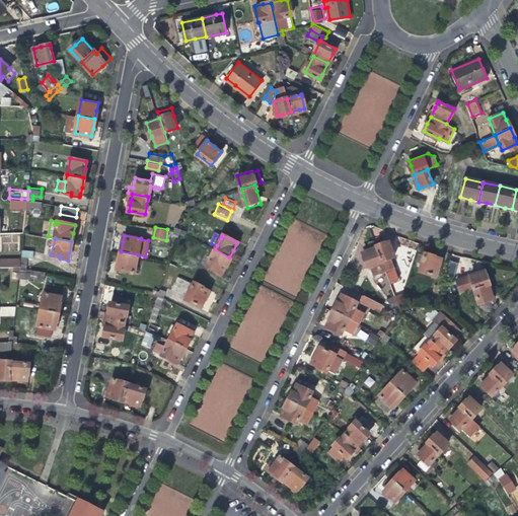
[(388,241),(376,246),(382,261),(385,270),(395,267),(391,256),(394,255),(392,249),(388,241)]
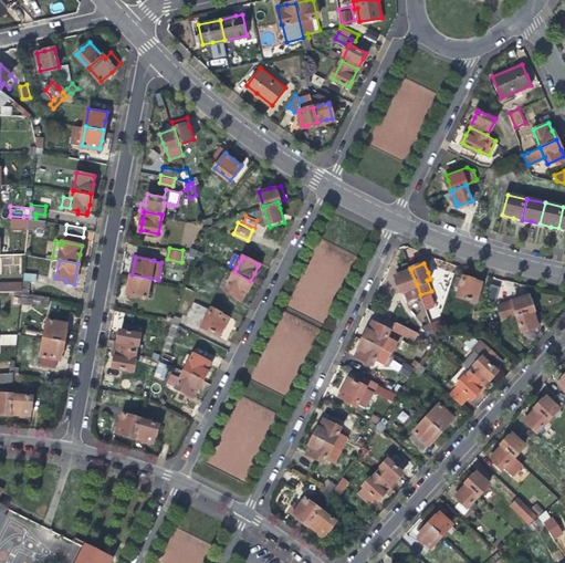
[(417,284),(410,269),(396,275),(398,283),(401,291),(403,290),(407,300),(420,294),(417,284)]
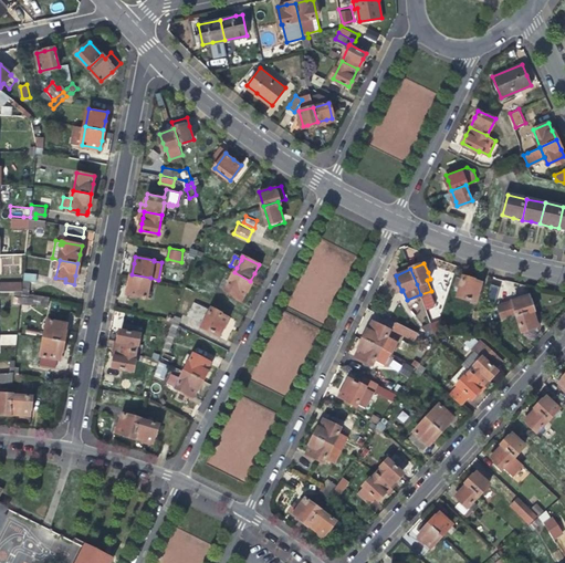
[(24,271),(22,288),(22,292),(28,292),(30,279),(35,280),(37,272),(24,271)]
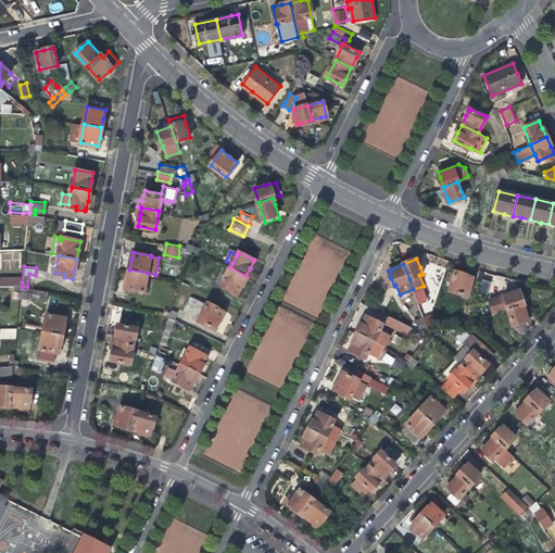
[(241,285),(246,276),(230,267),(228,273),(223,281),(222,285),(238,292),(241,285)]
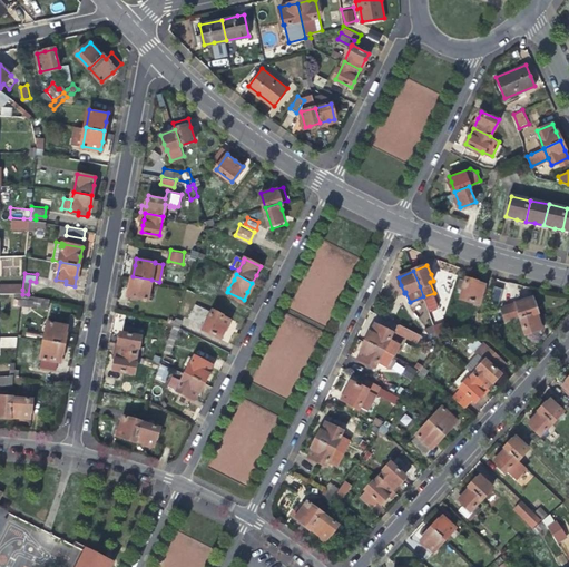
[(147,297),(151,280),(133,276),(130,287),(129,294),(147,297)]
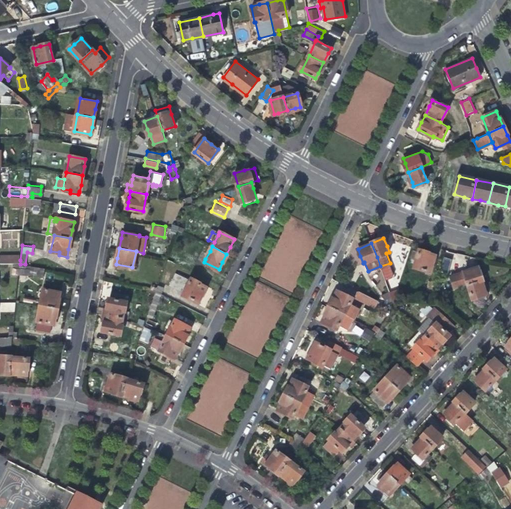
[(200,257),(205,259),(210,251),(205,248),(200,257)]
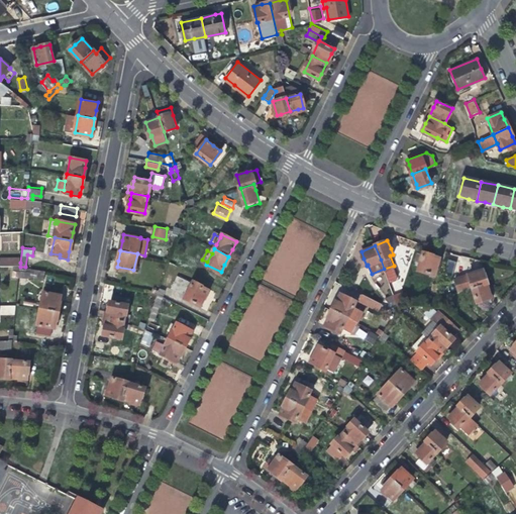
[(418,269),(435,274),(439,259),(433,255),(423,252),(423,254),(417,252),(415,260),(420,262),(418,269)]
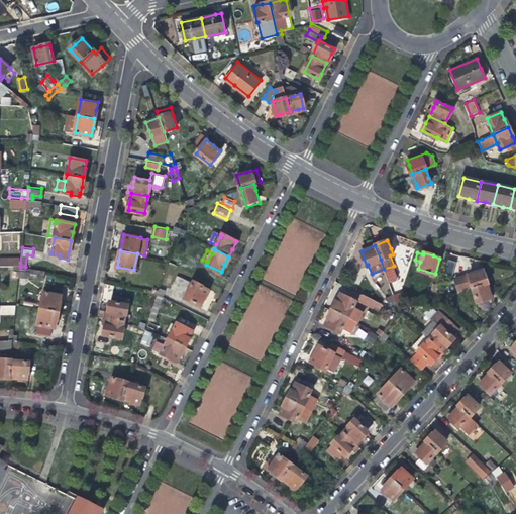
[(0,257),(0,266),(13,266),(13,258),(0,257)]
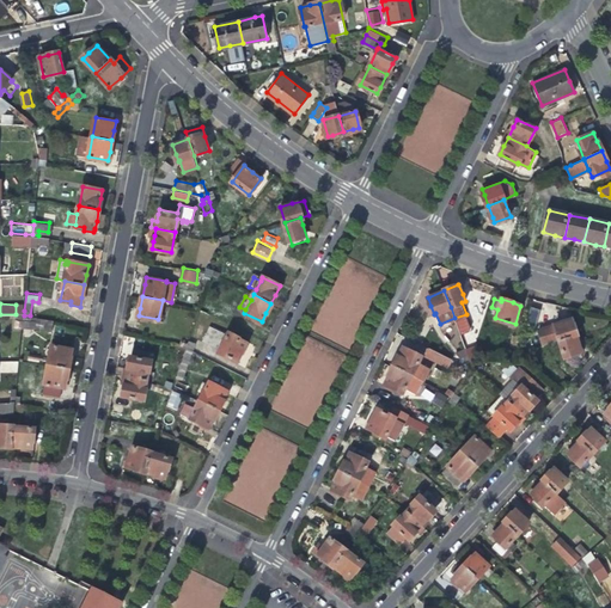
[(23,325),(35,326),(36,317),(30,315),(30,320),(24,319),(23,325)]
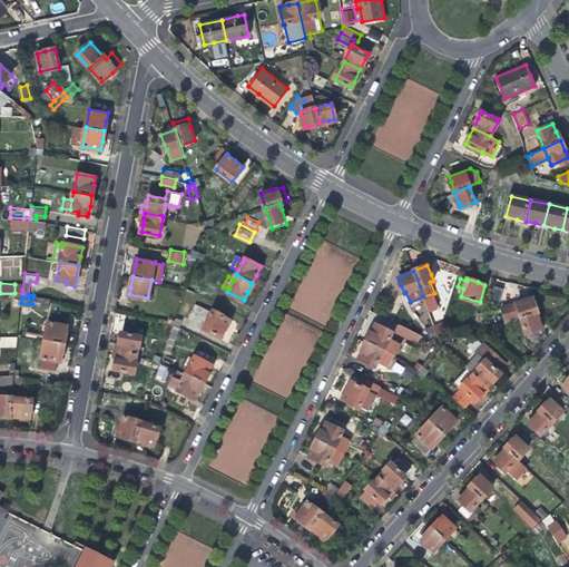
[(50,299),(33,295),(32,304),(49,308),(50,299)]
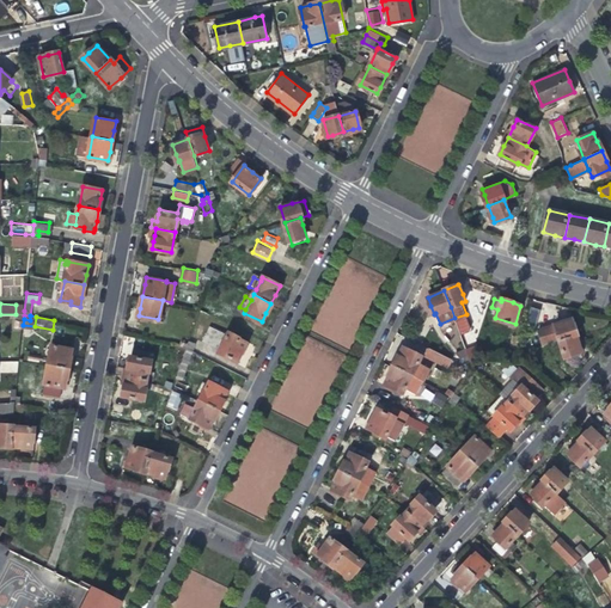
[(544,345),(560,341),(576,336),(572,320),(558,324),(541,330),(544,345)]
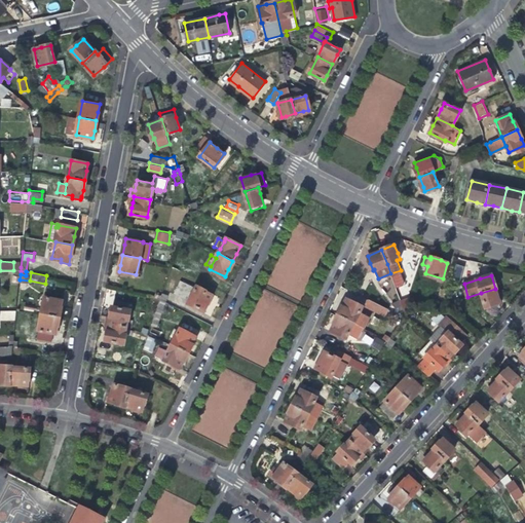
[(183,282),(177,296),(189,302),(188,303),(203,311),(208,303),(211,295),(183,282)]
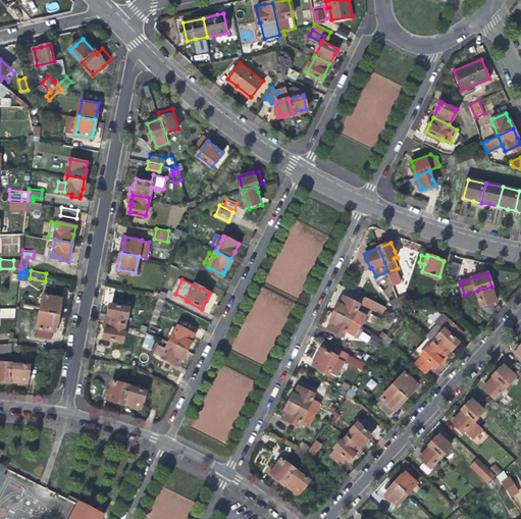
[(395,283),(385,283),(386,296),(396,295),(395,283)]
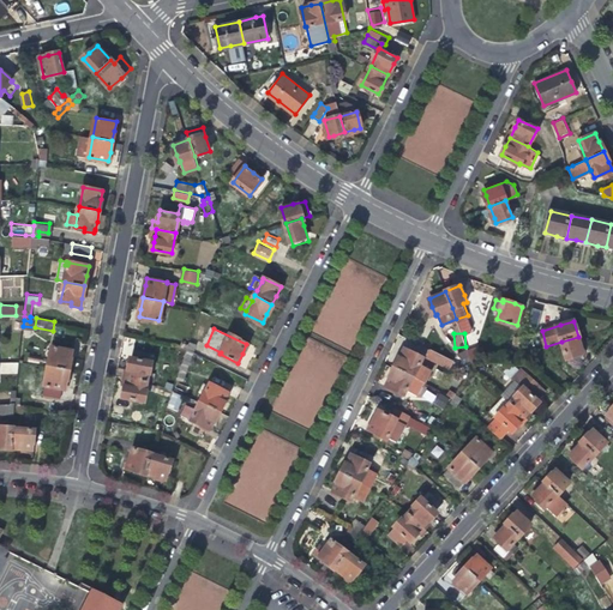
[(581,344),(578,337),(562,342),(566,358),(583,352),(581,344)]
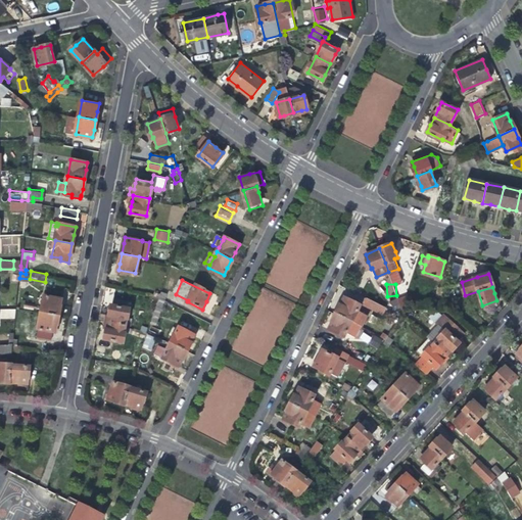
[(234,347),(266,362),(293,300),(279,294),(278,297),(259,289),(234,347)]
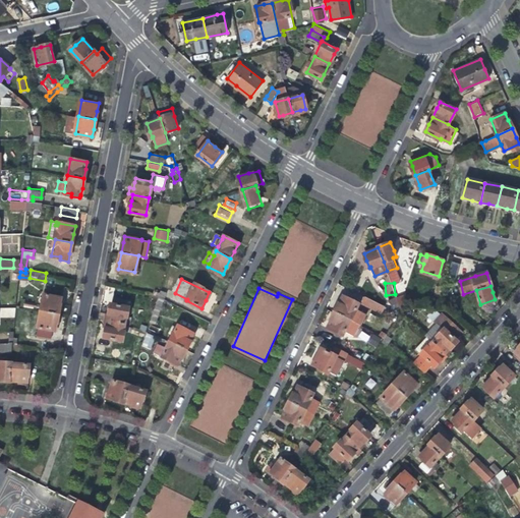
[(44,293),(41,309),(58,313),(60,303),(61,297),(44,293)]
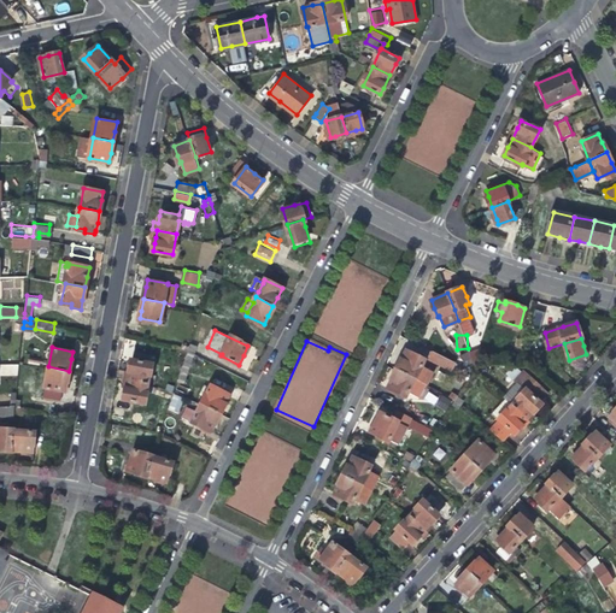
[(403,357),(397,369),(415,378),(427,384),(434,372),(421,366),(424,360),(416,357),(418,353),(409,348),(406,351),(403,357)]
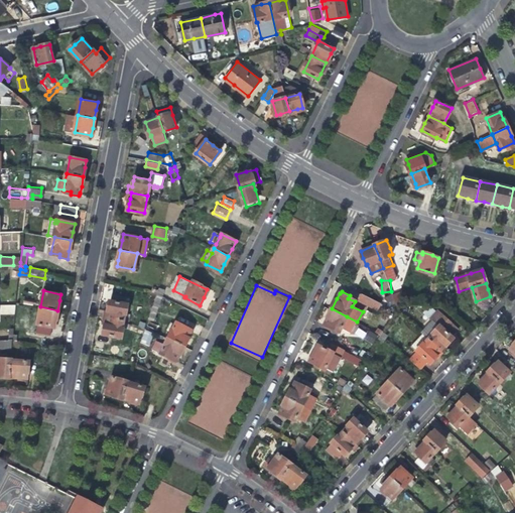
[(380,302),(363,293),(359,299),(376,308),(380,302)]
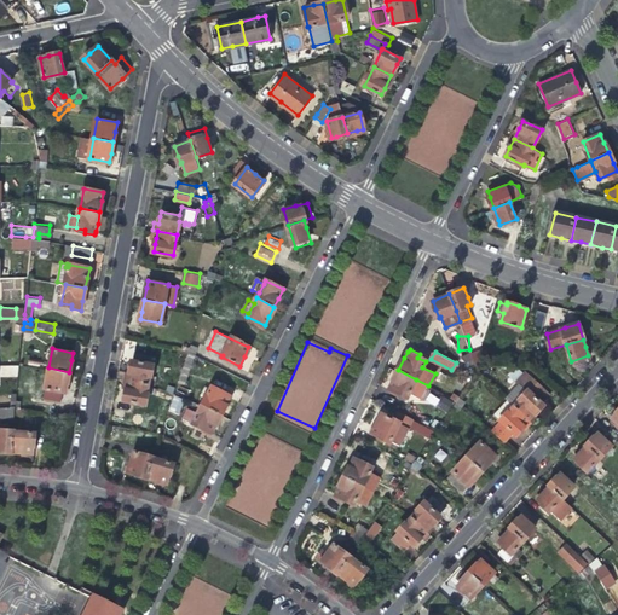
[(133,361),(130,381),(149,384),(152,366),(151,366),(152,357),(136,353),(133,363),(133,361)]
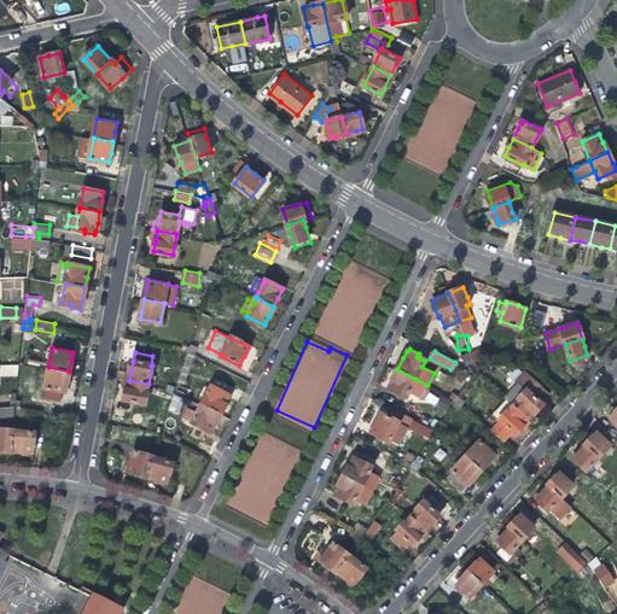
[(464,356),(466,361),(470,360),(472,366),(476,364),(473,358),(471,354),(464,356)]
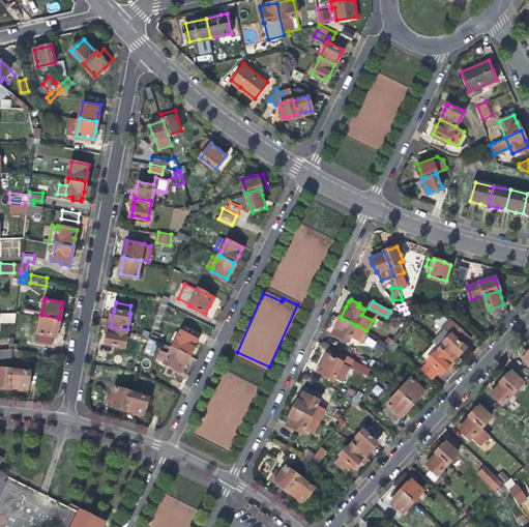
[(16,320),(16,311),(1,310),(0,319),(16,320)]
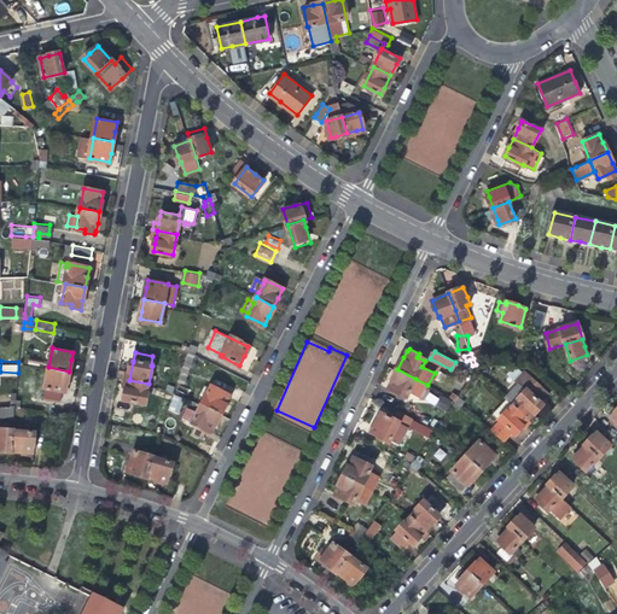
[(67,384),(69,372),(48,367),(44,397),(62,401),(63,391),(65,392),(67,384)]
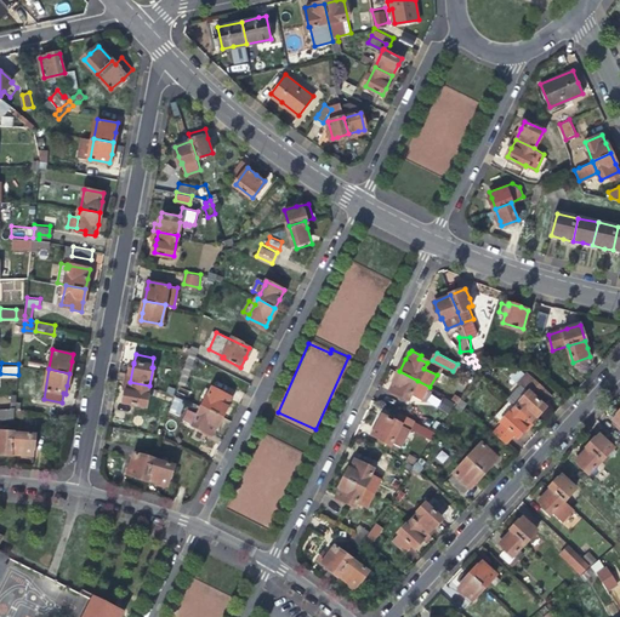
[(409,398),(417,381),(399,371),(396,378),(391,389),(409,398)]
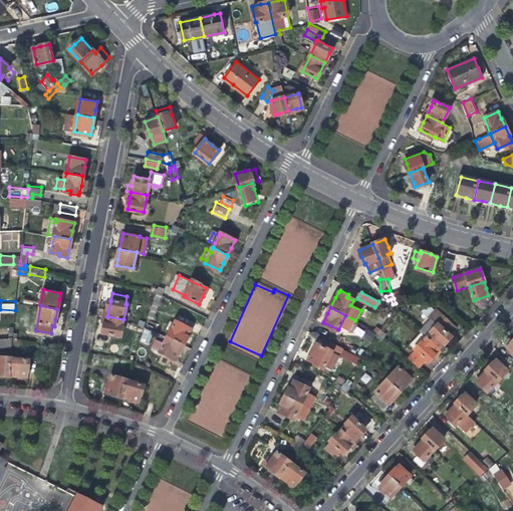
[(426,337),(439,348),(443,344),(448,339),(450,336),(449,335),(456,327),(437,309),(430,316),(433,319),(421,332),(421,333),(426,337)]
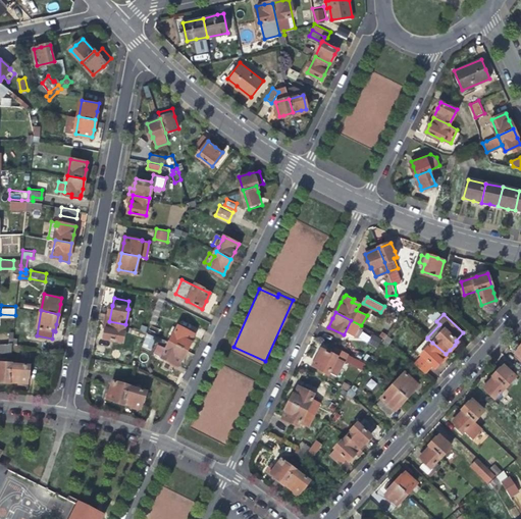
[(122,340),(125,324),(109,321),(107,330),(106,336),(107,338),(105,345),(118,347),(119,340),(122,340)]
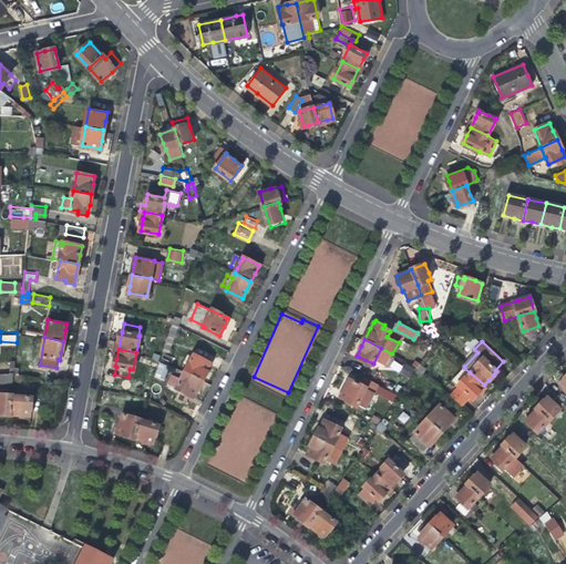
[(194,355),(185,371),(202,380),(207,369),(209,362),(194,355)]
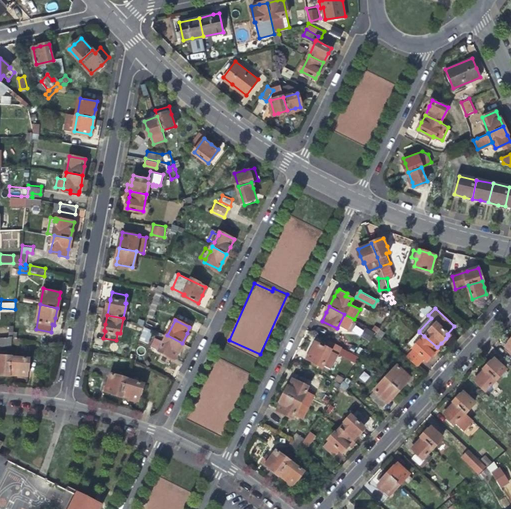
[(360,334),(365,327),(356,322),(352,329),(360,334)]
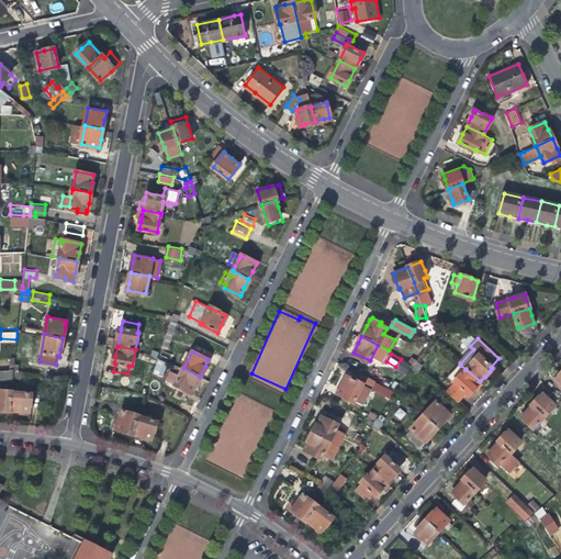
[(154,370),(163,373),(168,360),(159,357),(154,370)]
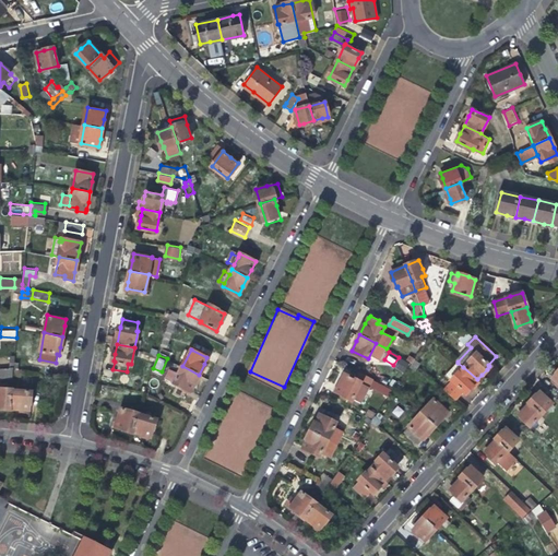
[(465,392),(472,385),(477,379),(463,367),(458,363),(446,375),(451,380),(442,389),(455,400),(463,391),(465,392)]
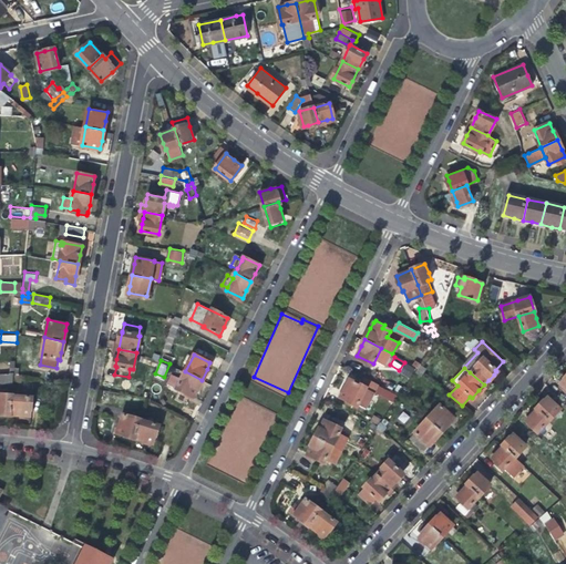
[(193,397),(202,380),(185,371),(184,375),(173,369),(166,382),(193,397)]
